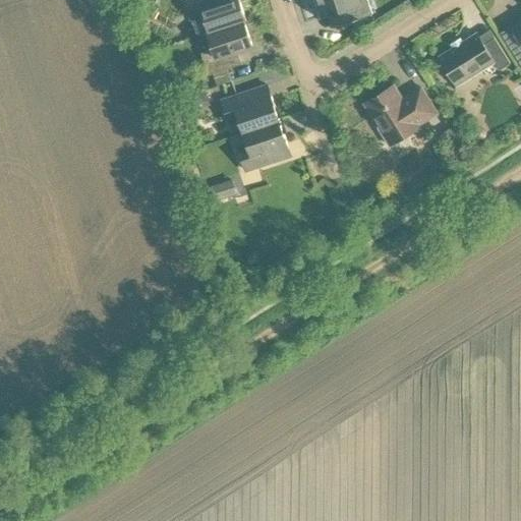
[(243,20),(244,21),(246,21),(238,0),(222,0),(215,3),(214,0),(182,0),(190,21),(195,19),(200,35),(208,33),(210,32),(210,33),(243,20)]
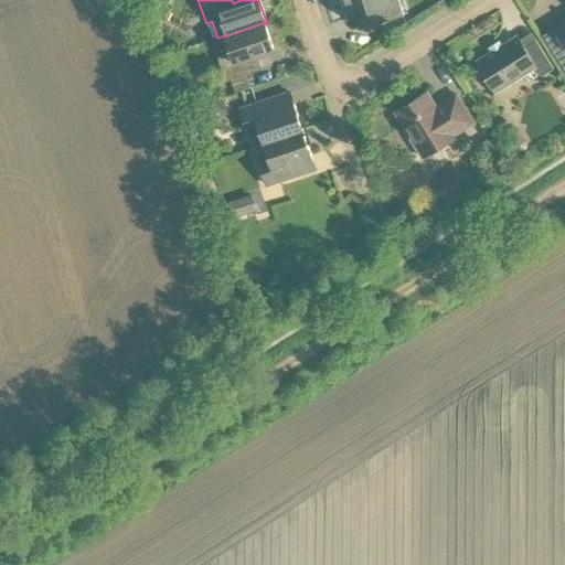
[(341,0),(348,20),(370,13),(373,25),(403,16),(397,0),(341,0)]
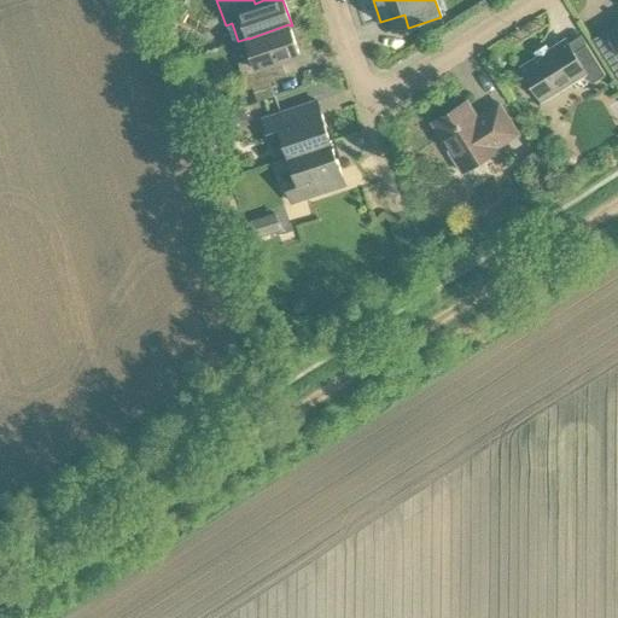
[(299,54),(290,25),(289,24),(249,39),(249,38),(246,39),(252,58),(238,63),(246,89),(254,87),(258,101),(275,95),(270,82),(278,80),(273,63),(299,54)]
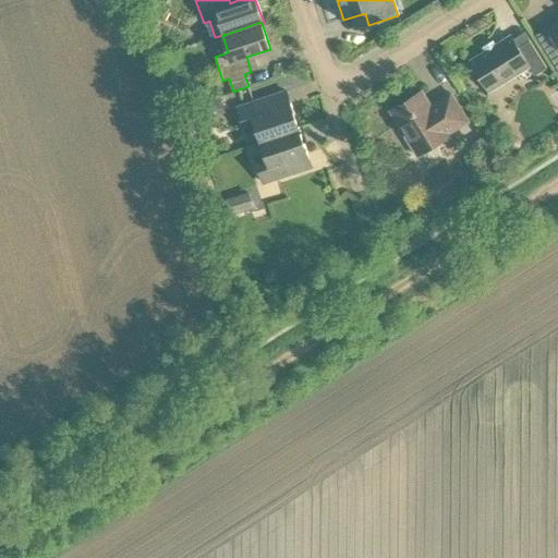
[(557,23),(537,36),(557,69),(557,23)]
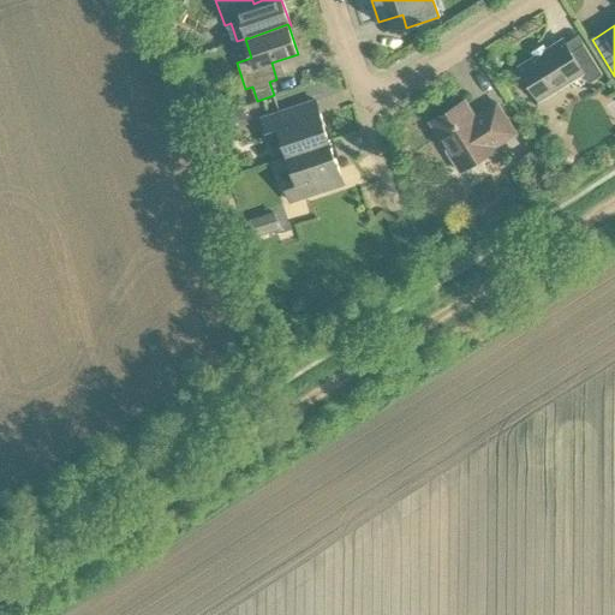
[(520,89),(533,93),(538,101),(583,73),(589,83),(602,75),(584,45),(571,53),(566,43),(563,40),(518,67),(524,77),(520,89)]
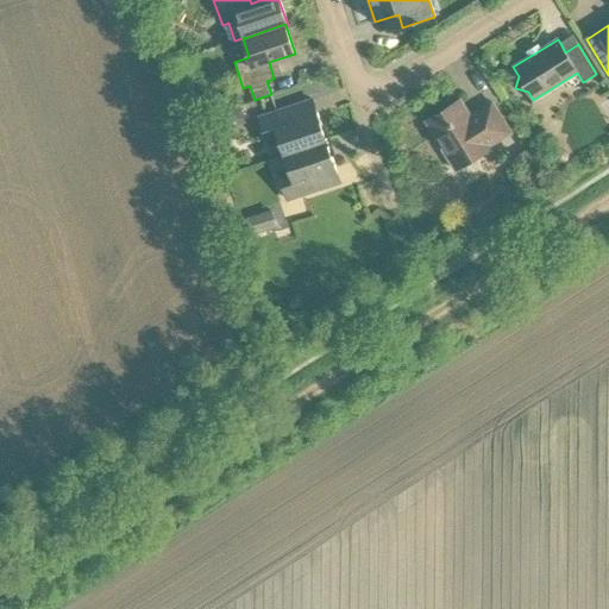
[(284,155),(327,140),(313,100),(259,118),(268,144),(280,139),(284,155)]
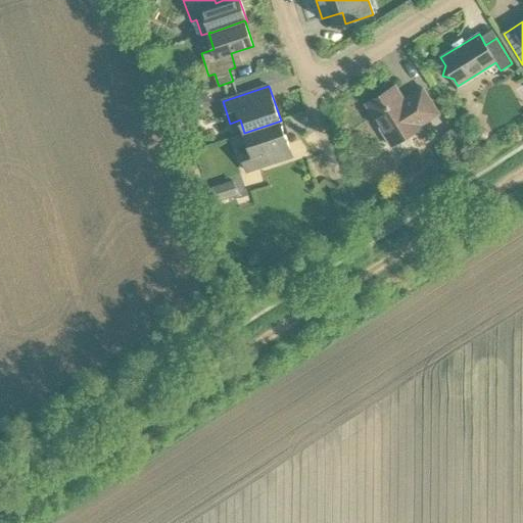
[(394,86),(366,103),(381,128),(380,129),(390,146),(421,128),(420,126),(438,113),(422,88),(403,99),(394,86)]
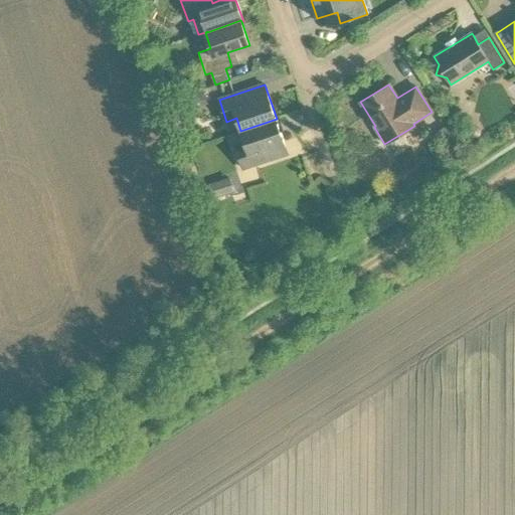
[(179,114),(207,105),(201,89),(173,98),(179,114)]
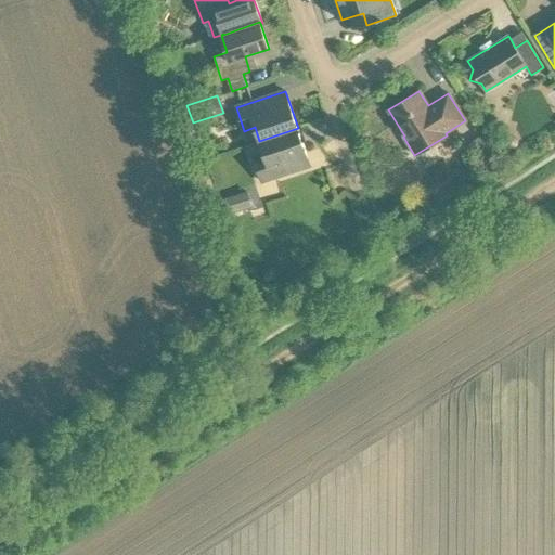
[(298,128),(259,141),(263,155),(254,158),(261,182),(310,166),(298,128)]
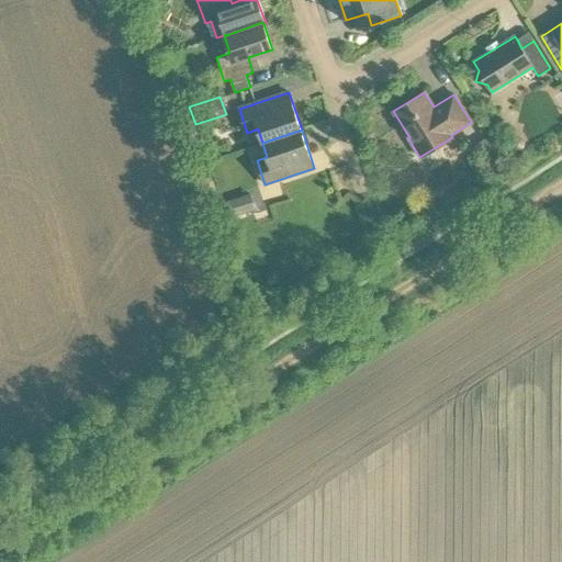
[(247,195),(224,202),(229,217),(251,211),(247,195)]
